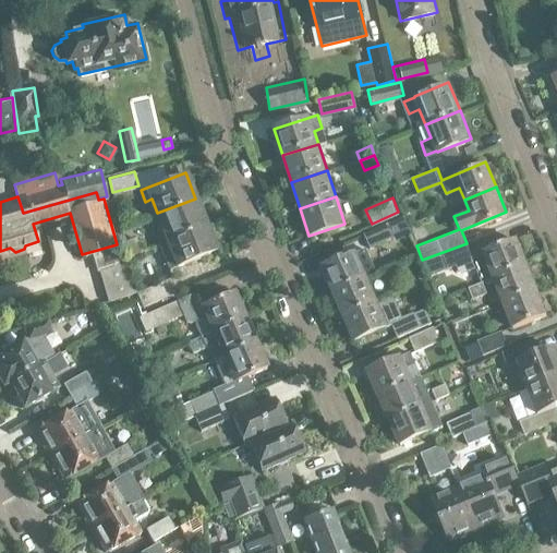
[(205,224),(195,199),(157,213),(167,238),(205,224)]
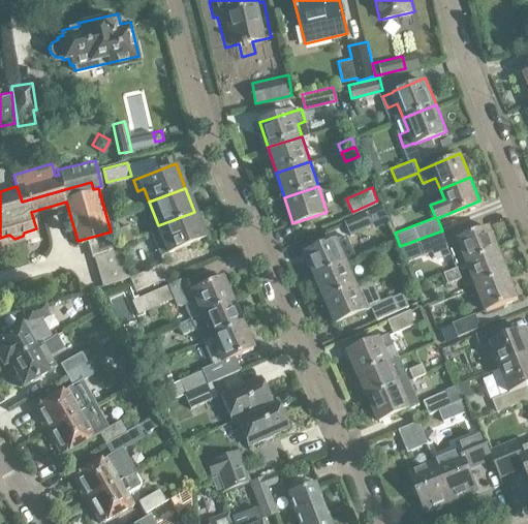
[(373,223),(367,210),(344,219),(350,233),(373,223)]
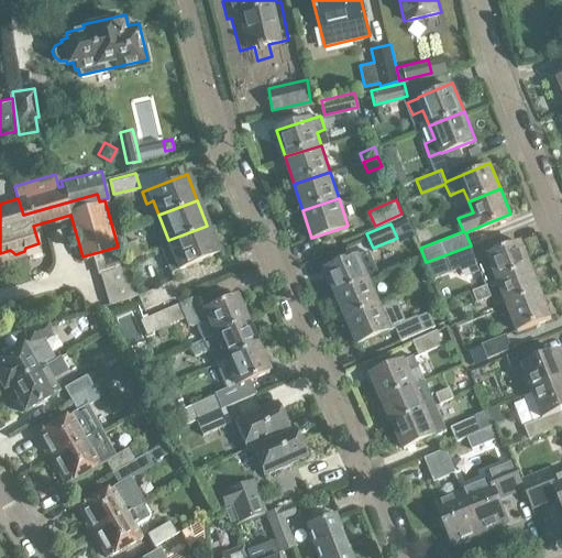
[(168,270),(217,251),(207,226),(168,240),(174,255),(164,259),(168,270)]
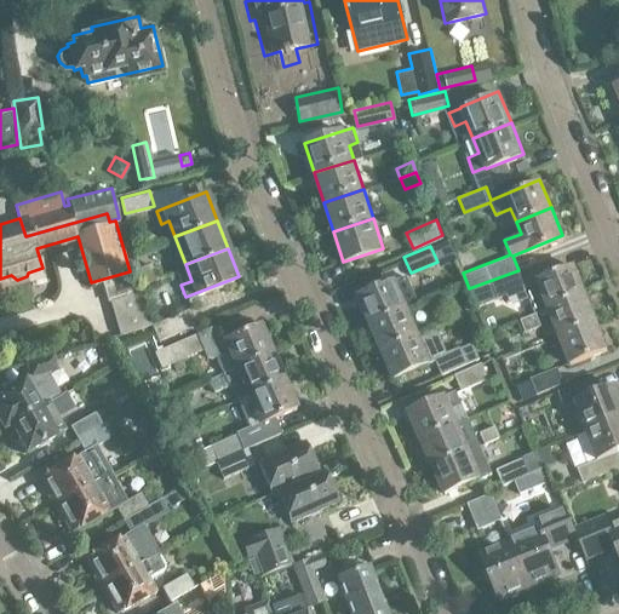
[(156,277),(149,262),(135,268),(141,283),(156,277)]
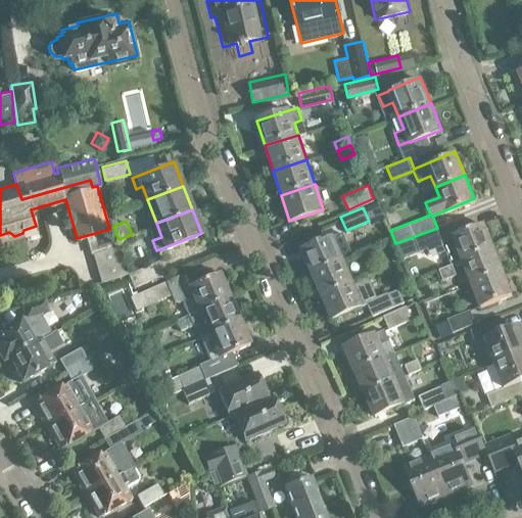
[(395,243),(401,257),(427,247),(429,252),(433,253),(445,248),(451,263),(452,262),(452,263),(462,259),(461,259),(492,245),(483,222),(441,239),(437,228),(395,243)]
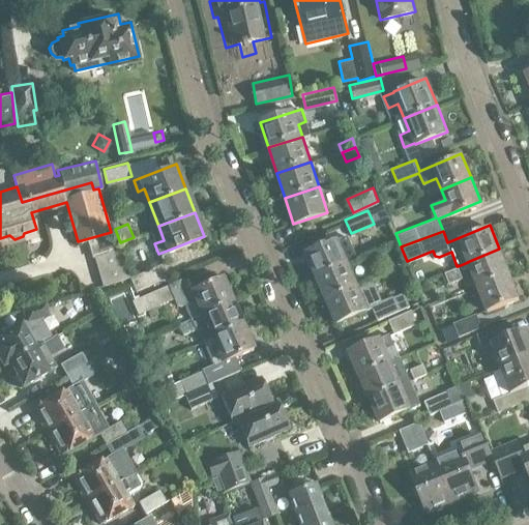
[(306,252),(317,275),(347,263),(342,251),(351,246),(347,235),(306,252)]
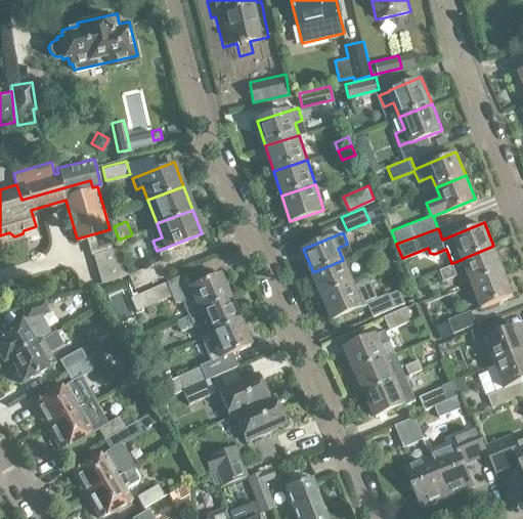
[(127,273),(119,245),(92,252),(100,282),(127,273)]
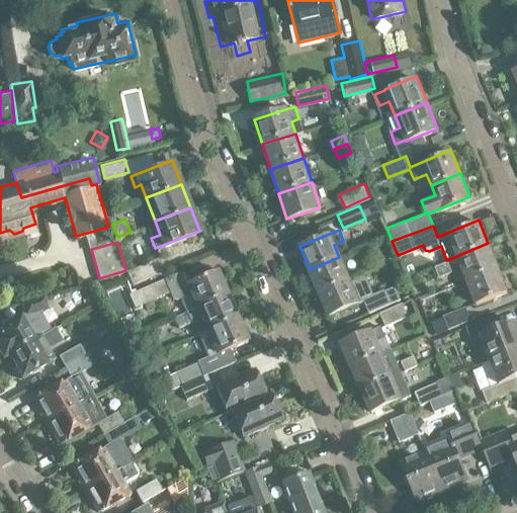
[(456,256),(457,256),(466,279),(497,266),(488,243),(456,256)]
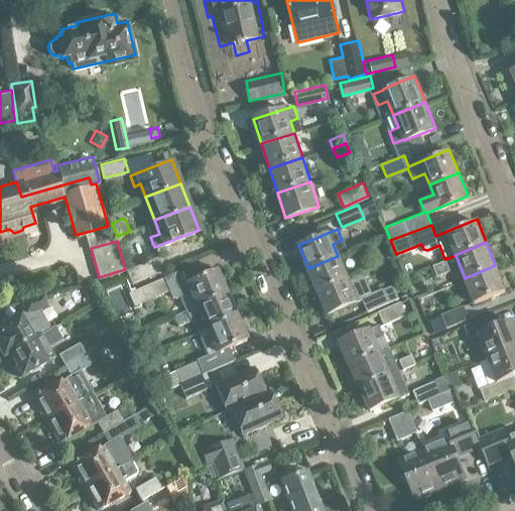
[(157,255),(125,269),(131,281),(162,267),(157,255)]
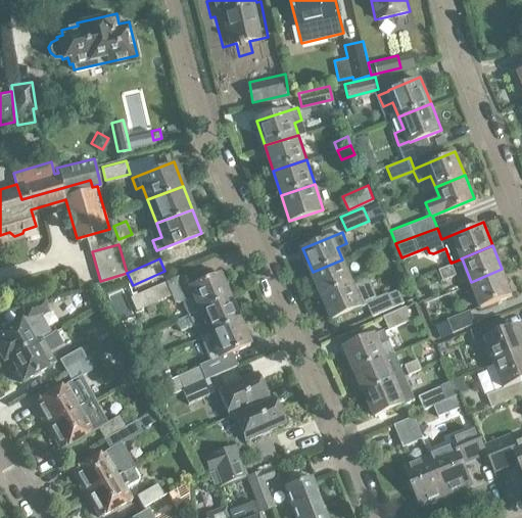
[(342,260),(313,272),(322,294),(351,282),(351,280),(342,260)]
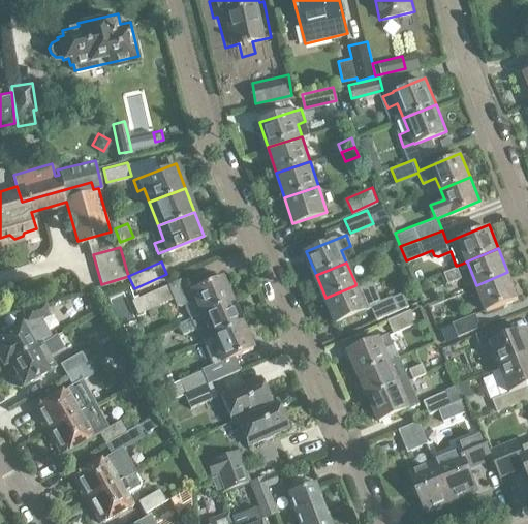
[(366,269),(369,277),(371,277),(372,277),(383,272),(378,263),(366,269)]
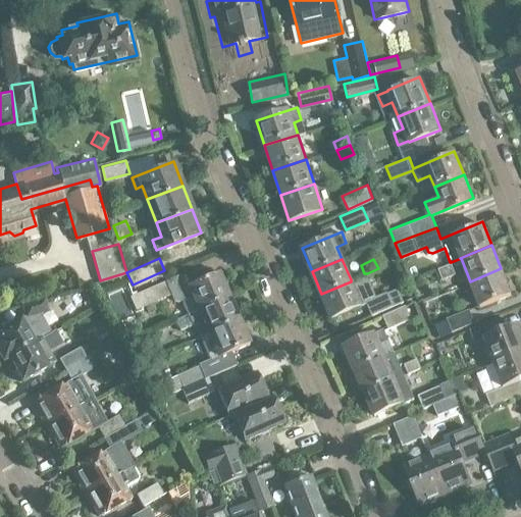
[(455,272),(451,262),(451,261),(450,262),(437,267),(441,277),(455,272)]
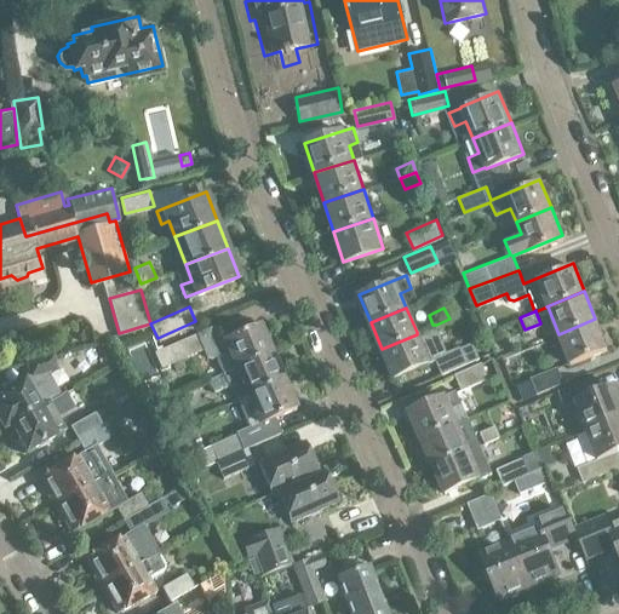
[(442,323),(445,330),(456,325),(453,319),(442,323)]
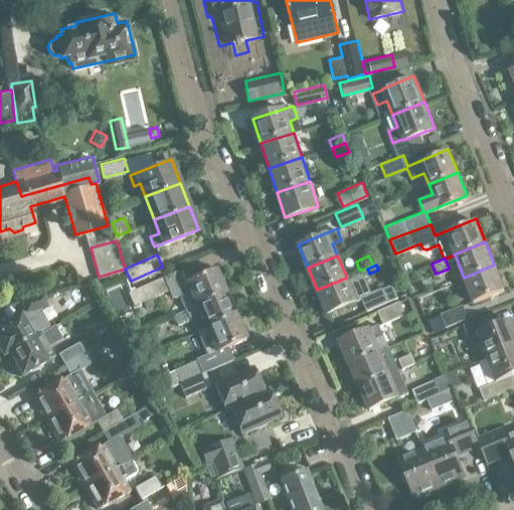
[(504,288),(494,265),(464,278),(473,301),(504,288)]
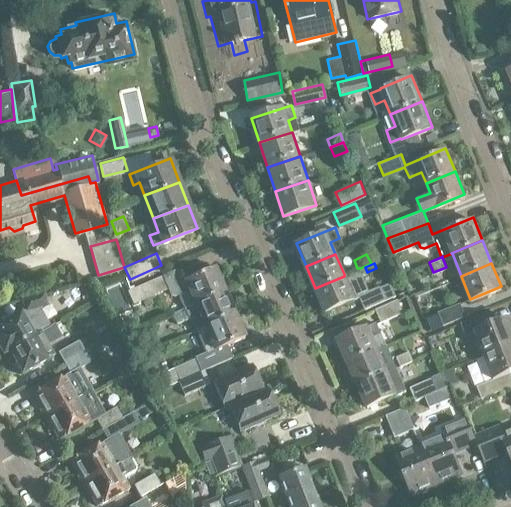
[(127,289),(132,301),(167,286),(170,293),(173,294),(177,292),(183,306),(223,288),(214,267),(181,281),(175,268),(127,289)]
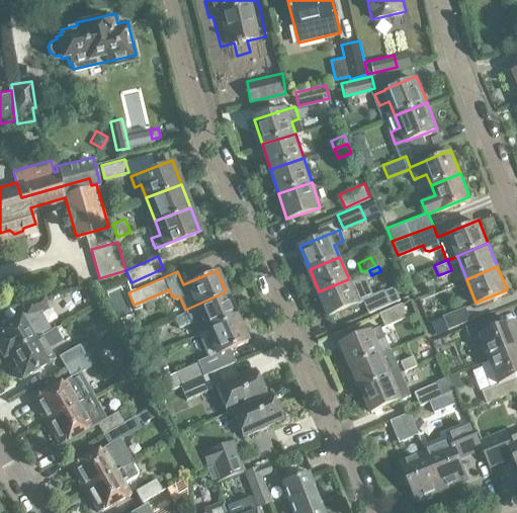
[(372,294),(383,289),(383,287),(372,292),(364,272),(362,273),(361,271),(348,277),(348,279),(319,291),(329,315),(363,301),(368,312),(377,308),(377,307),(372,294)]
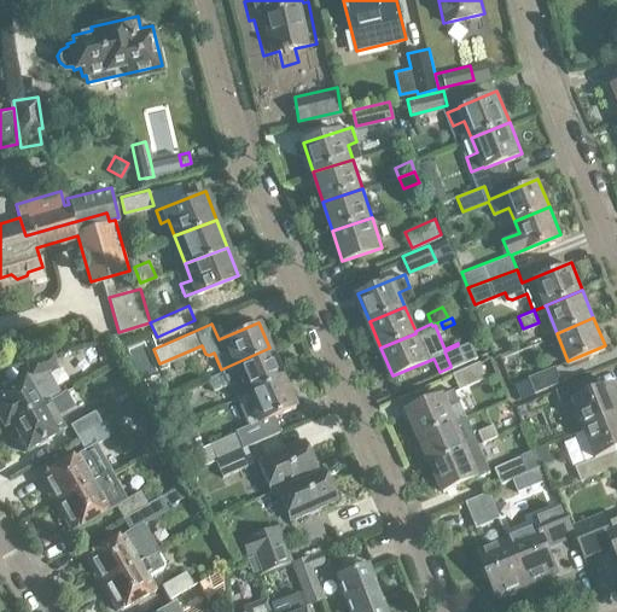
[(444,351),(450,366),(477,355),(471,339),(458,345),(444,351)]
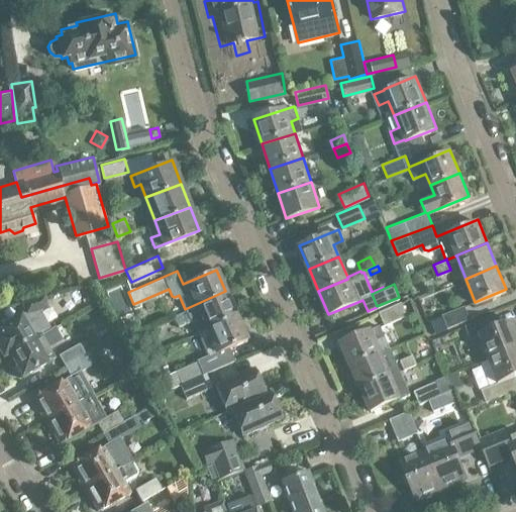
[(191,319),(197,332),(235,315),(225,291),(185,309),(173,315),(177,325),(191,319)]
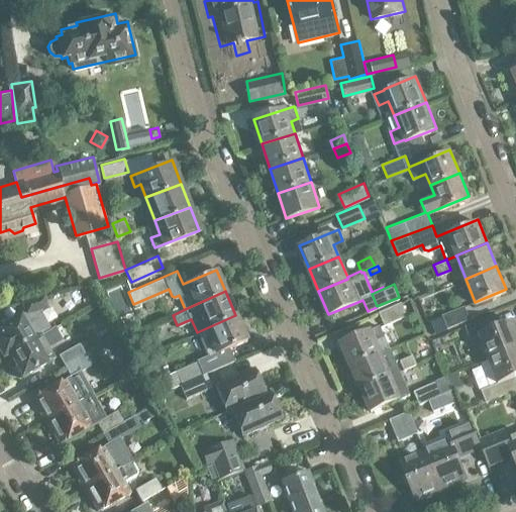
[(0,349),(3,354),(9,351),(33,337),(32,336),(49,326),(39,309),(48,307),(44,294),(22,300),(25,311),(20,314),(0,325),(0,349)]
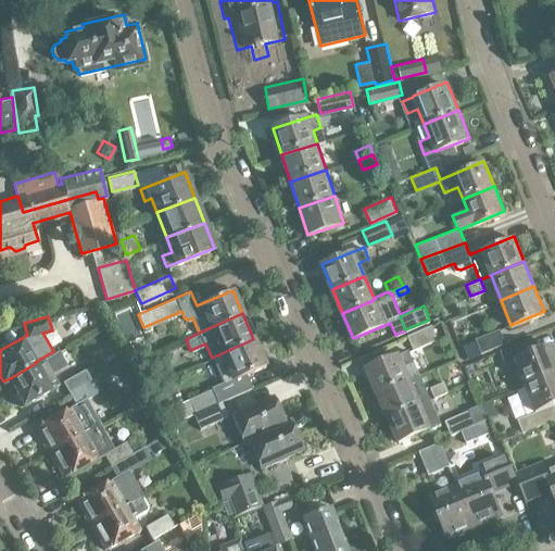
[(438,338),(431,324),(407,334),(413,348),(438,338)]
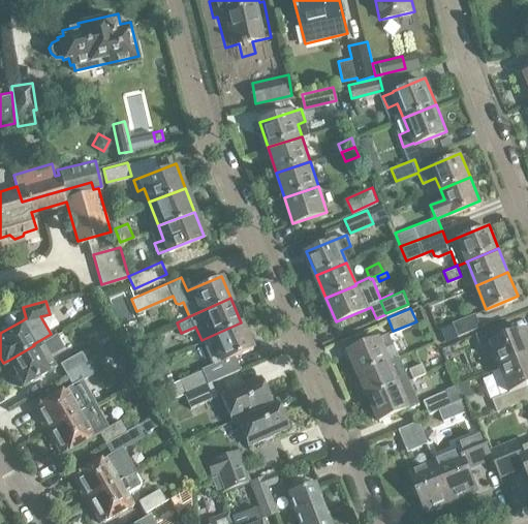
[(453,321),(441,326),(445,339),(457,334),(480,326),(475,311),(452,320),(453,321)]
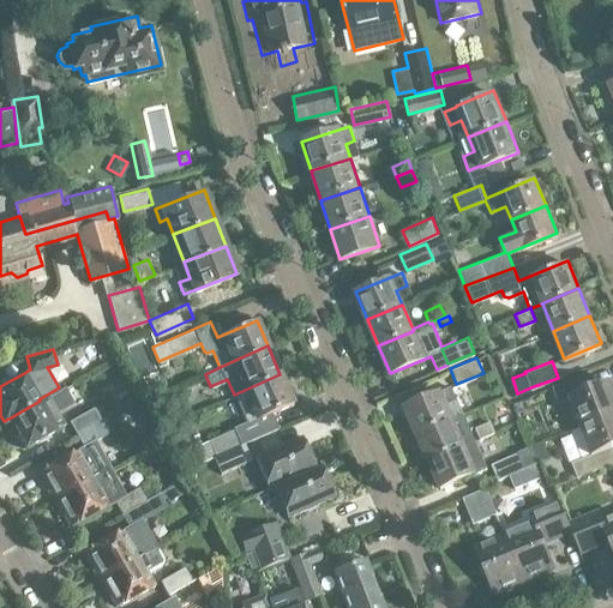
[(558,401),(570,397),(581,425),(612,410),(612,386),(611,379),(595,385),(589,371),(552,386),(558,401)]
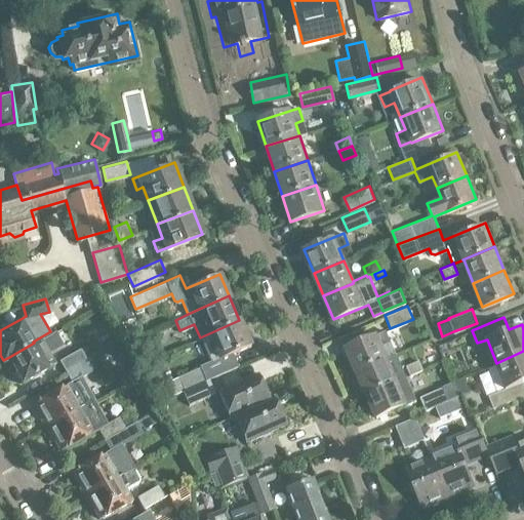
[(239,321),(239,320),(200,337),(210,362),(249,345),(239,321)]
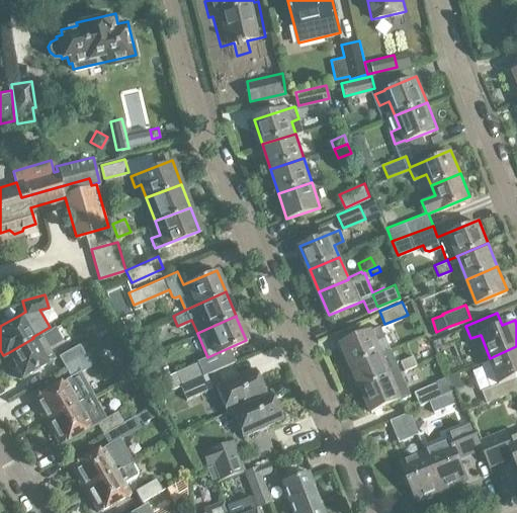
[(53,357),(47,347),(61,338),(54,325),(50,327),(32,337),(33,338),(9,352),(22,375),(53,357)]
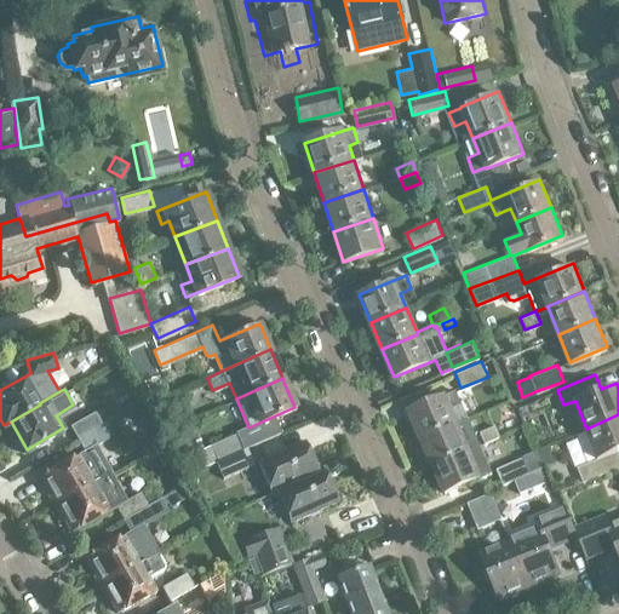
[(410,409),(422,437),(456,423),(456,420),(468,415),(456,390),(410,409)]
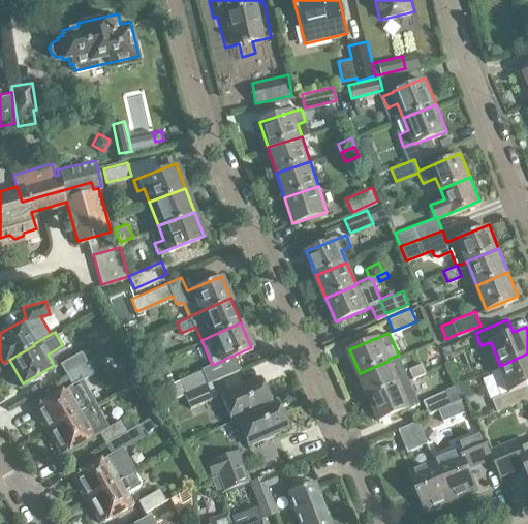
[(87,346),(80,350),(86,361),(93,357),(87,346)]
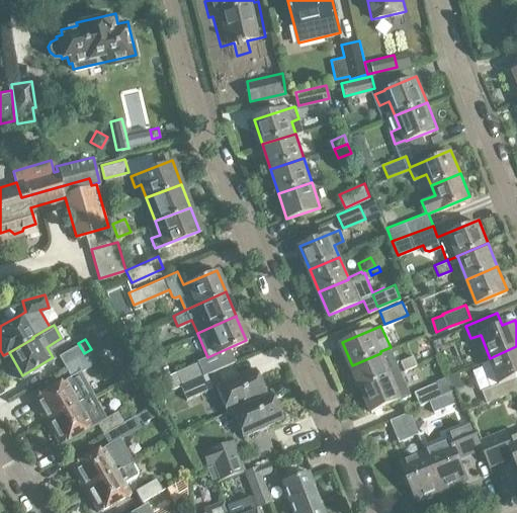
[(127,347),(134,359),(145,354),(139,342),(127,347)]
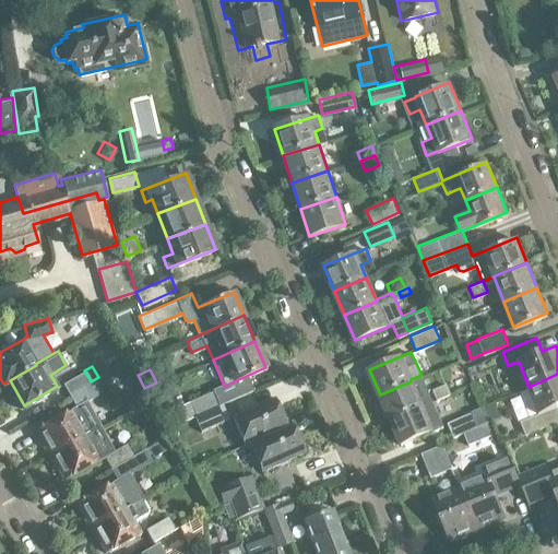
[(63,382),(69,393),(91,381),(84,370),(63,382)]
